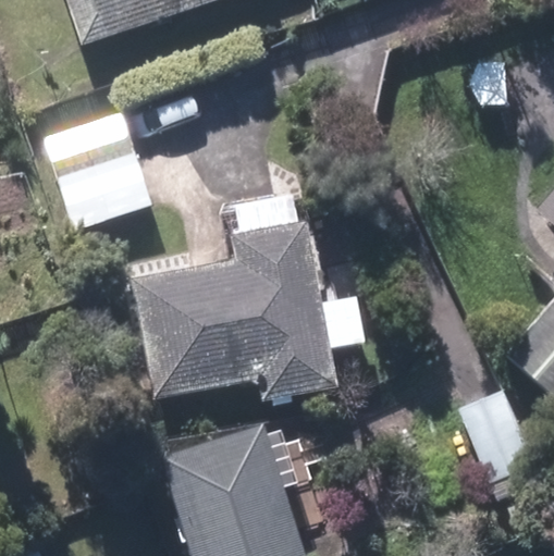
[(219,0),(70,0),(84,42),(219,0)]
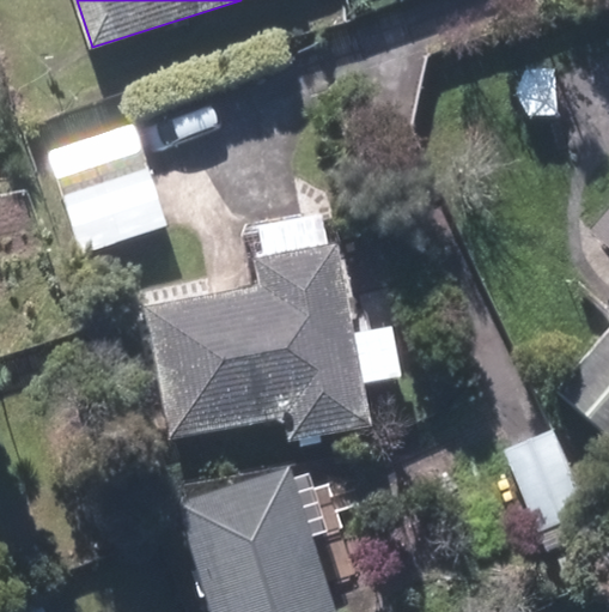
[(269,294),(148,314),(169,436),(290,416),(296,447),(367,435),(330,214),(259,228),(269,294)]
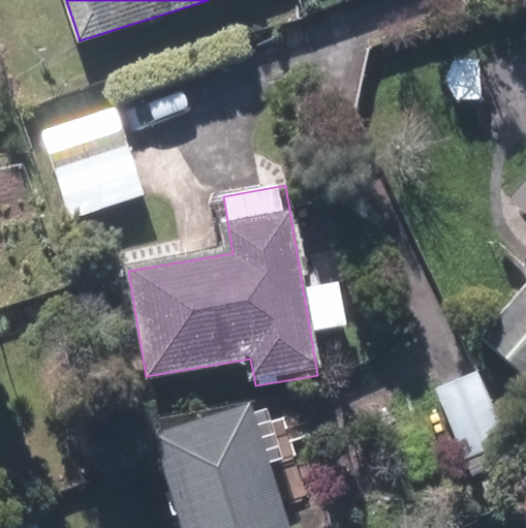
[(525,289),(488,331),(525,366),(525,289)]
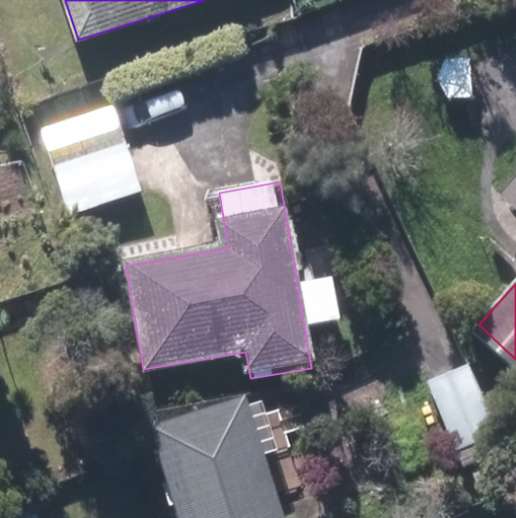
[(284,517),(244,393),(143,426),(172,517),(284,517)]
